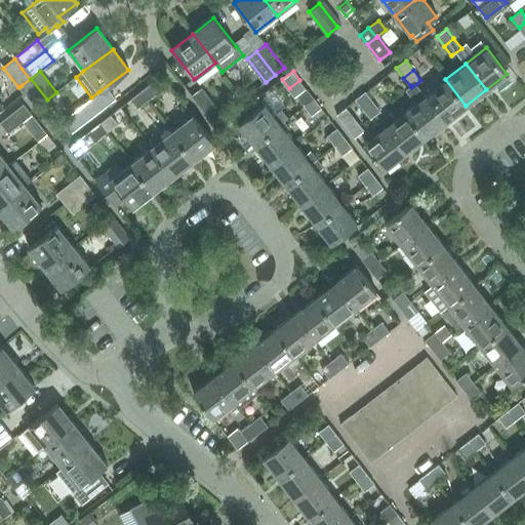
[(419,88),(445,121),(466,106),(445,79),(440,72),(419,88)]
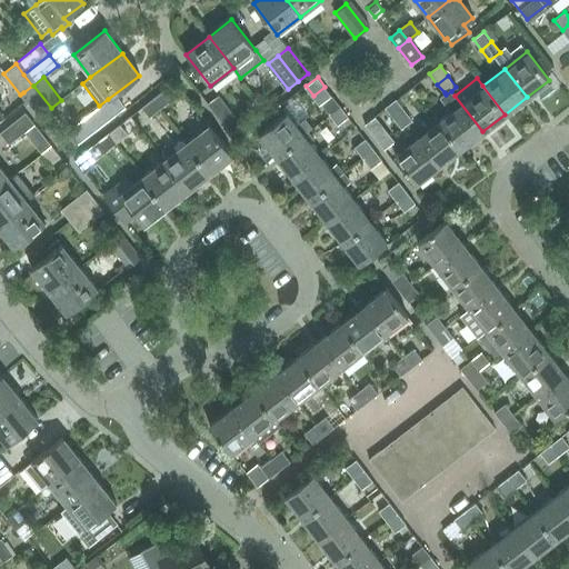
[(165,90),(153,99),(160,109),(172,100),(165,90)]
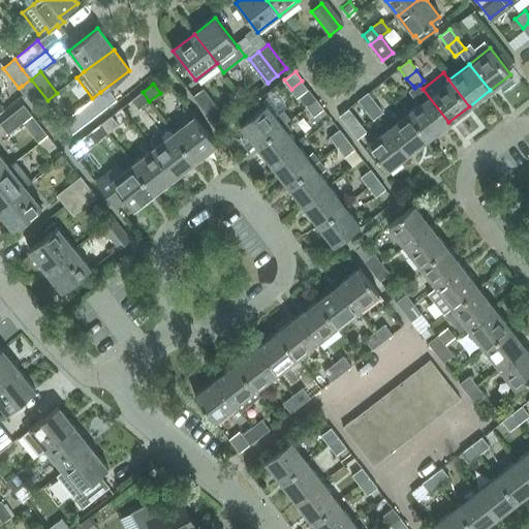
[(418,103),(408,112),(428,138),(448,122),(423,89),(419,85),(414,88),(413,86),(408,91),(418,103)]
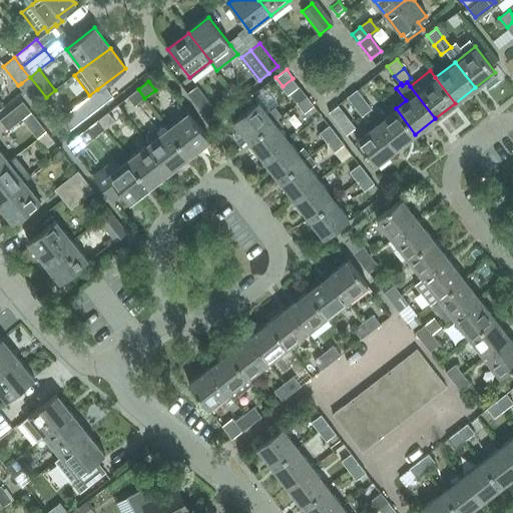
[(197,86),(187,93),(207,120),(217,112),(197,86)]
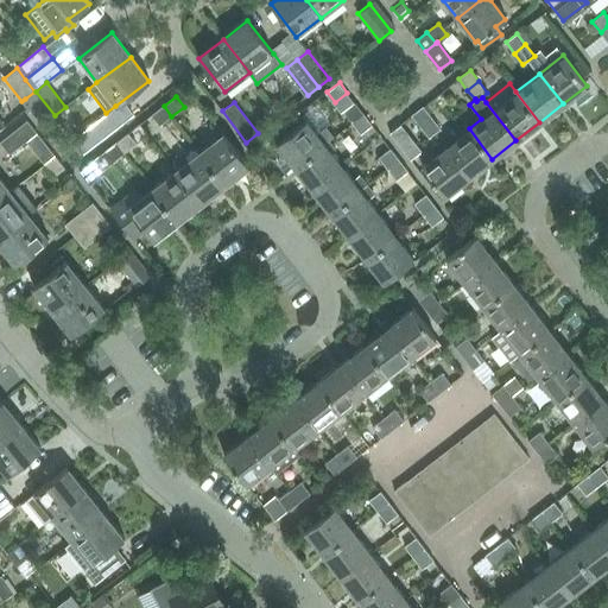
[(343,112),(352,121),(363,113),(355,102),(343,112)]
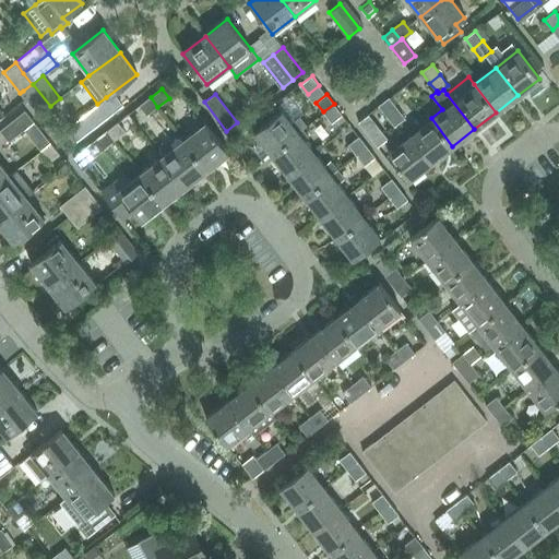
[(157,107),(151,97),(140,106),(146,115),(157,107)]
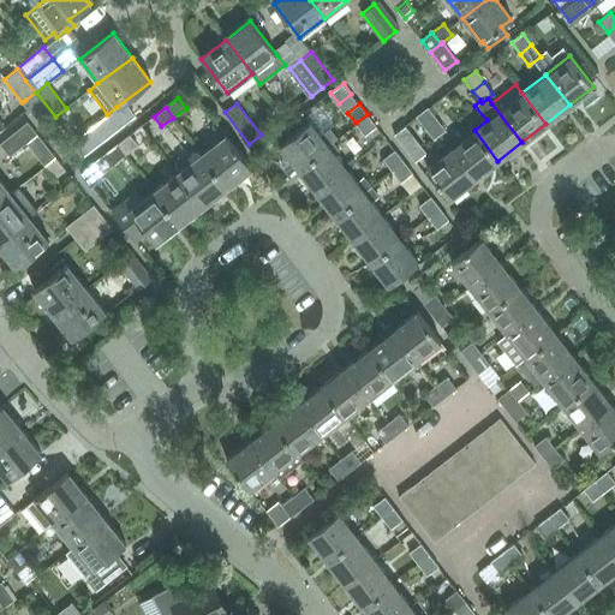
[(416,117),(424,127),(436,119),(428,107),(416,117)]
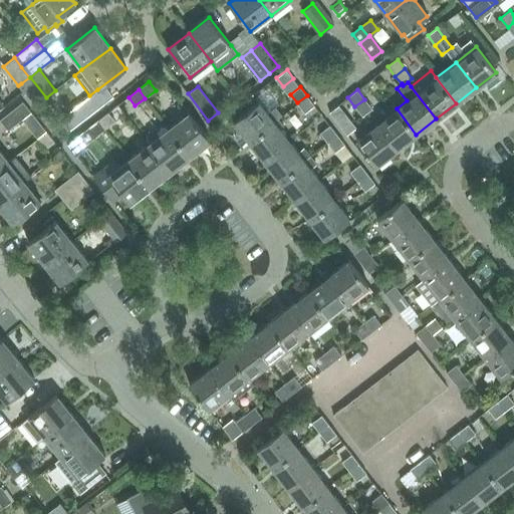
[(307,95),(297,102),(305,113),(314,105),(307,95)]
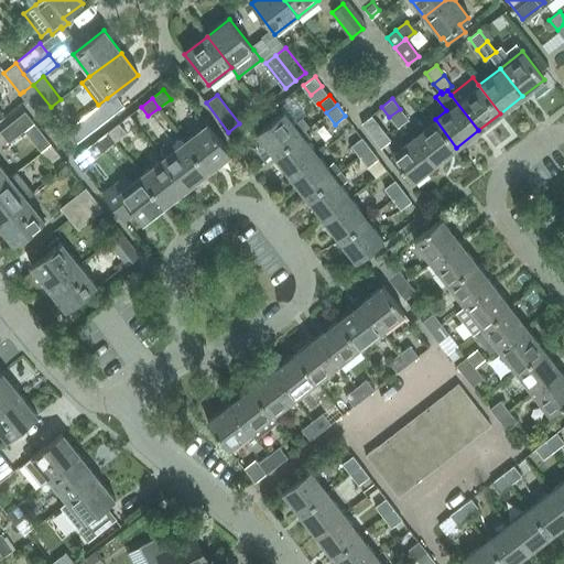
[(400,109),(389,117),(398,128),(409,120),(400,109)]
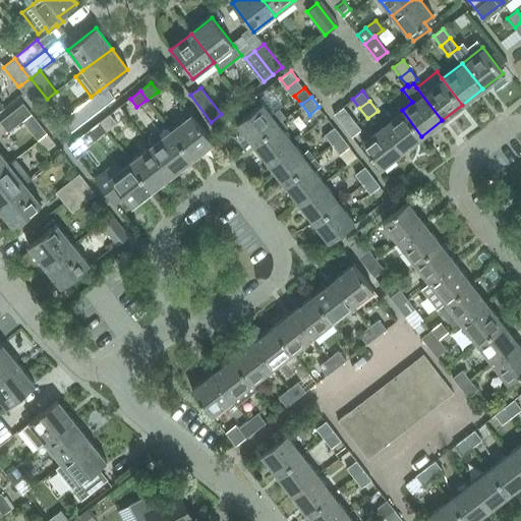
[(87,103),(63,121),(70,131),(94,113),(87,103)]
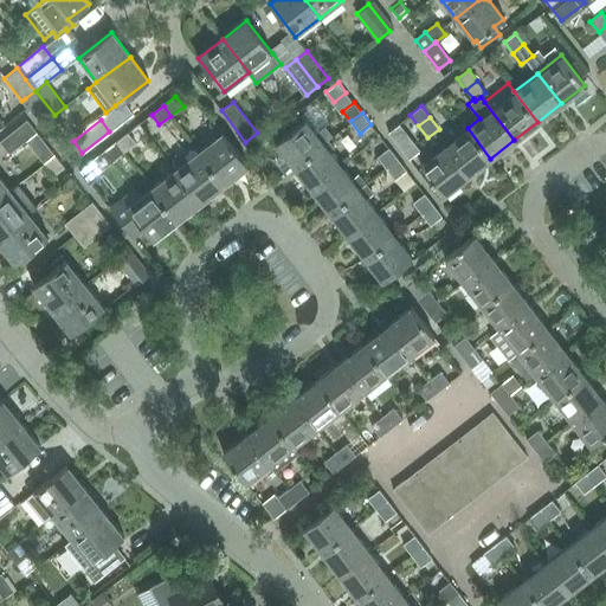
[(0,142),(10,154),(37,133),(27,121),(0,141),(0,142)]
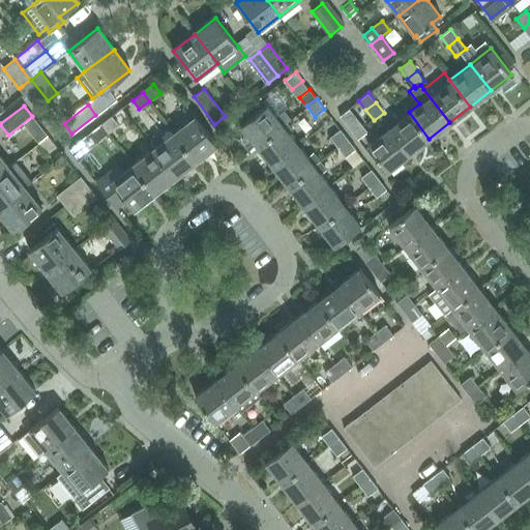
[(240,125),(257,146),(287,122),(290,119),(284,110),(274,116),(266,106),(240,125)]
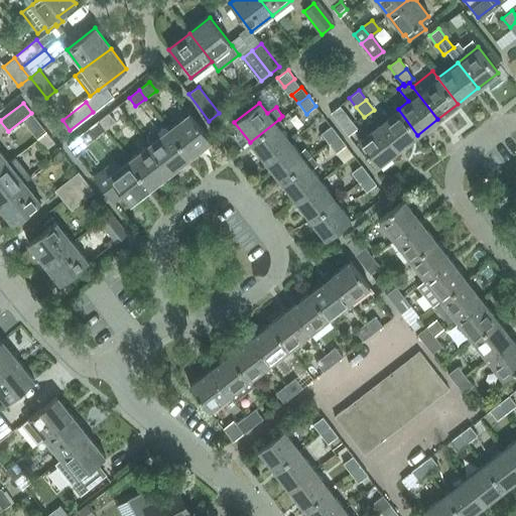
[(398,109),(378,125),(398,150),(417,135),(398,109)]
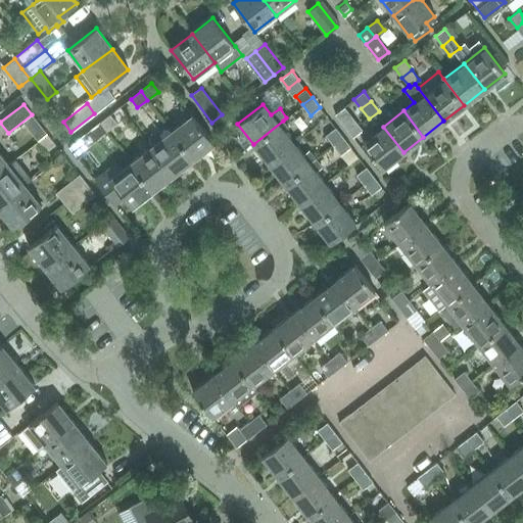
[(110,114),(99,123),(106,132),(117,124),(110,114)]
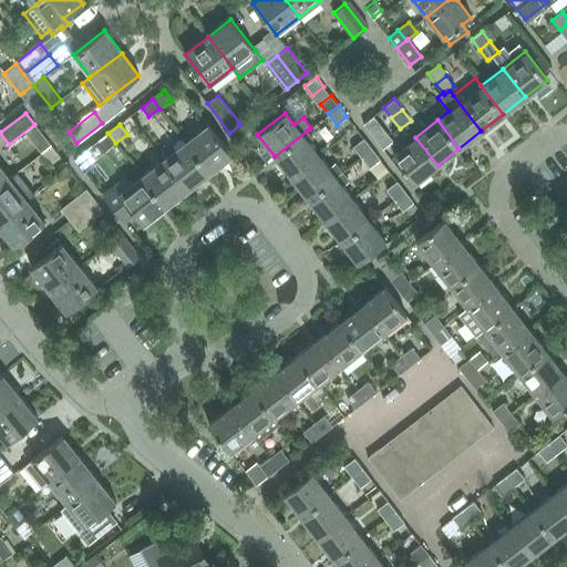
[(207,124),(185,141),(209,172),(232,154),(207,124)]
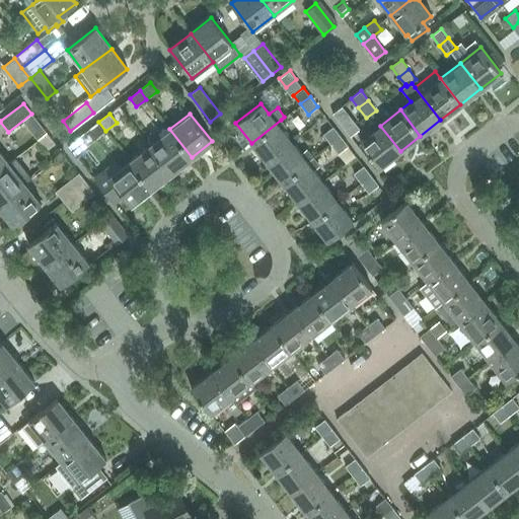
[(351,118),(342,125),(343,126),(350,135),(359,129),(351,118)]
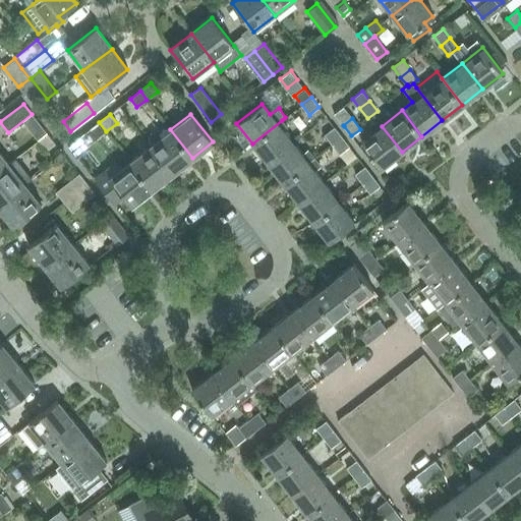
[(252,143),(268,163),(292,143),(283,132),(288,128),(282,120),(252,143)]
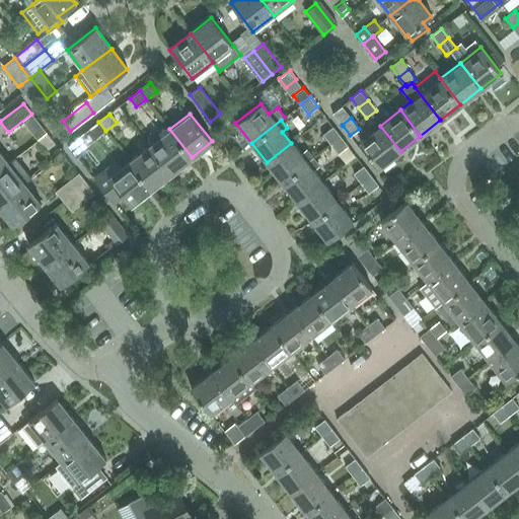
[(105,131),(98,122),(89,130),(80,137),(84,143),(94,136),(96,138),(105,131)]
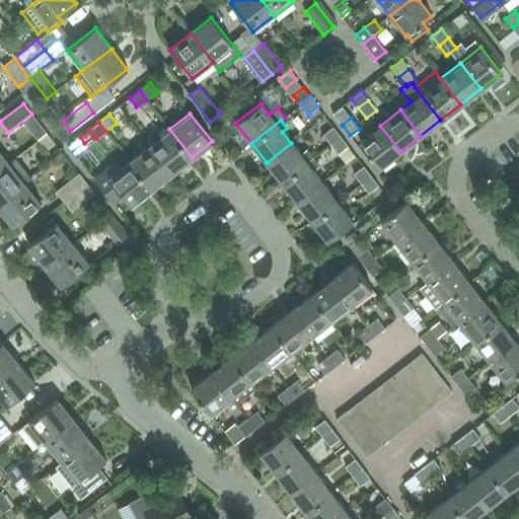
[(400,151),(380,126),(360,141),(380,167),(400,151)]
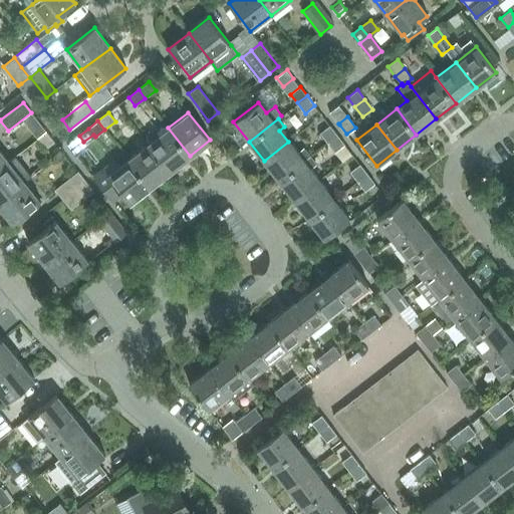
[(320,133),(327,142),(337,135),(330,125),(320,133)]
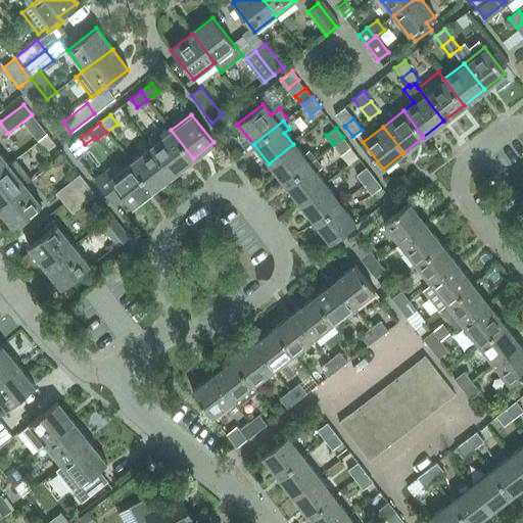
[(171,130),(150,146),(173,175),(193,158),(171,130)]
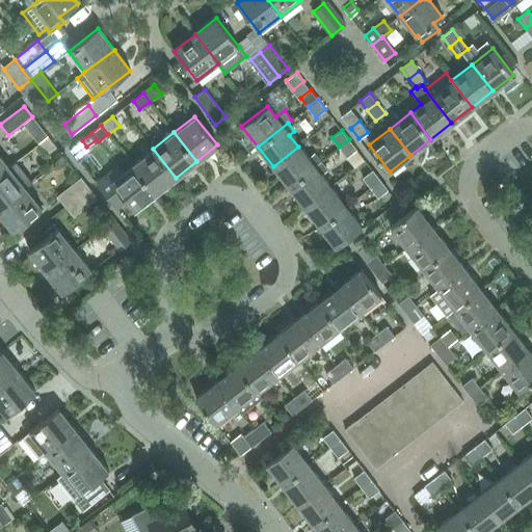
[(57,148),(48,136),(38,144),(48,155),(57,148)]
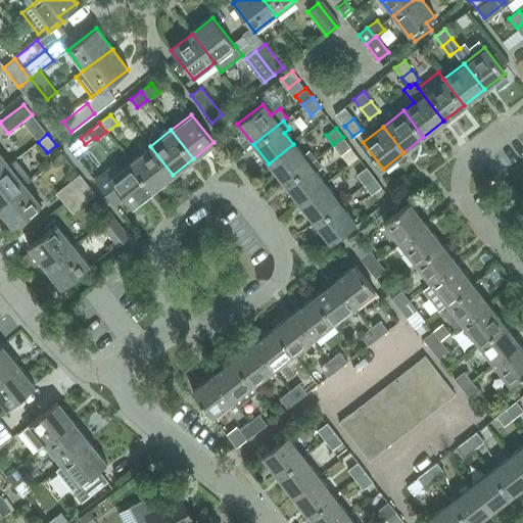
[(343,137),(333,144),(349,164),(359,157),(343,137)]
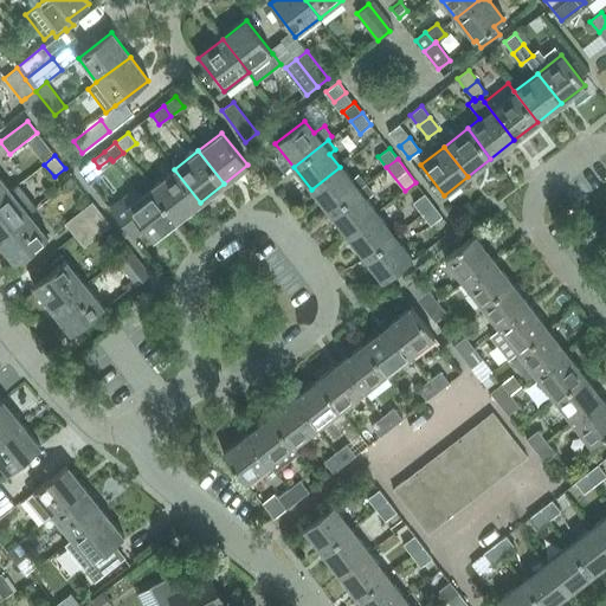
[(90,162),(79,171),(90,184),(95,180),(92,176),(98,172),(90,162)]
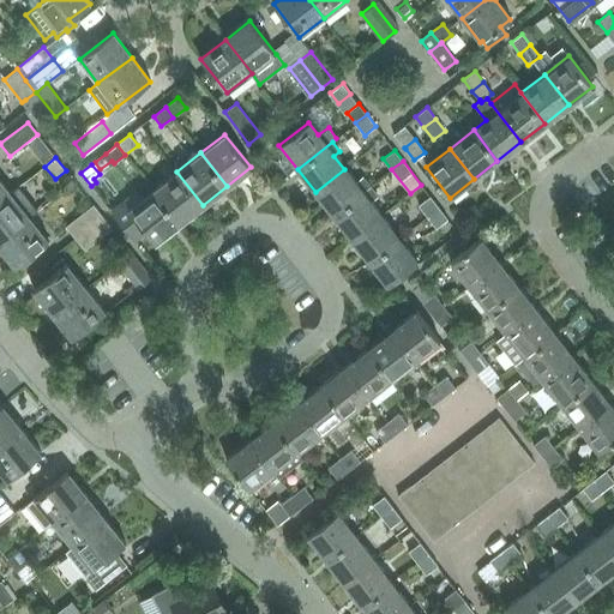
[(315,192),(333,216),(371,186),(363,176),(355,182),(344,169),(315,192)]
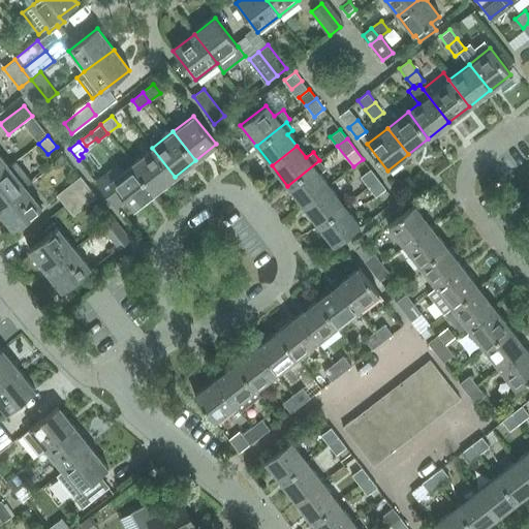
[(152,148),(131,164),(154,193),(175,177),(152,148)]
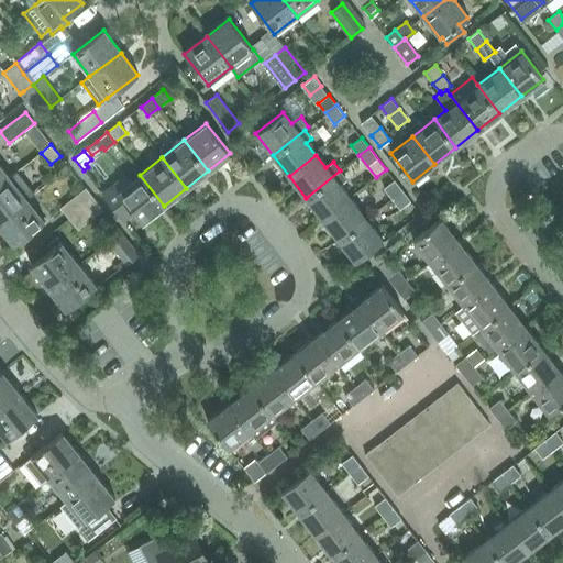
[(0,184),(9,177),(0,165),(0,184)]
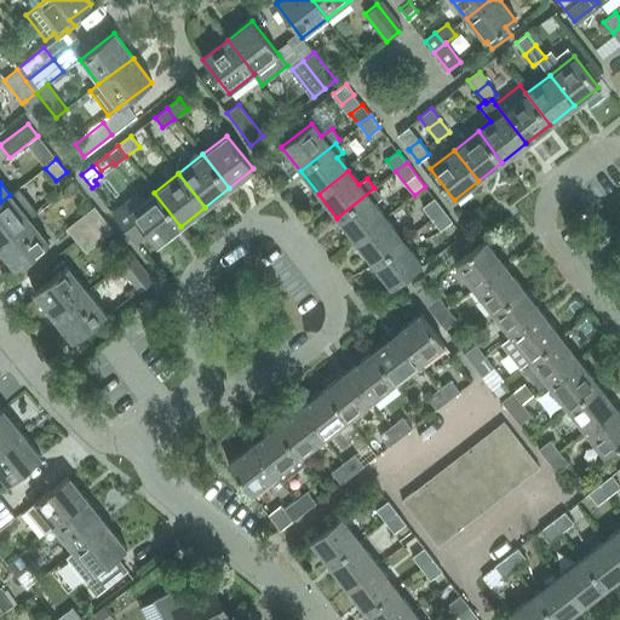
[(337,218),(355,241),(384,218),(373,204),(382,197),(374,188),(337,218)]
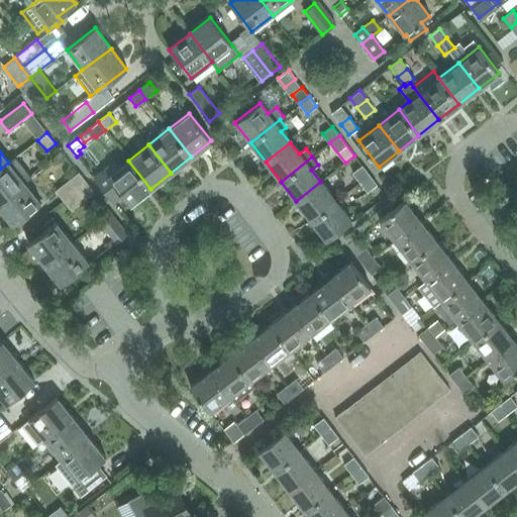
[(101,172),(94,177),(113,202),(122,195),(130,204),(150,189),(128,161),(119,168),(114,161),(101,172)]
